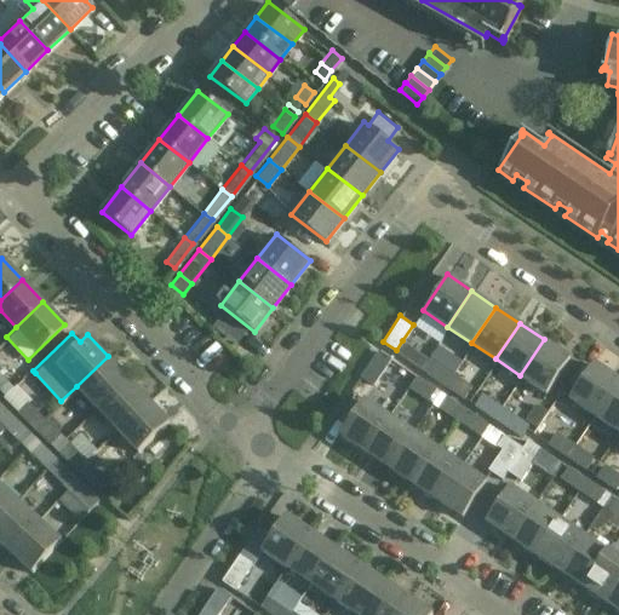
[(544,392),(568,356),(544,339),(520,375),(544,392)]
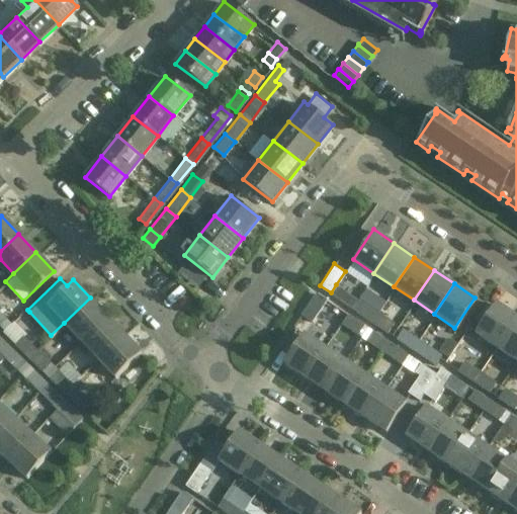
[(336,284),(331,292),(351,307),(356,298),(336,284)]
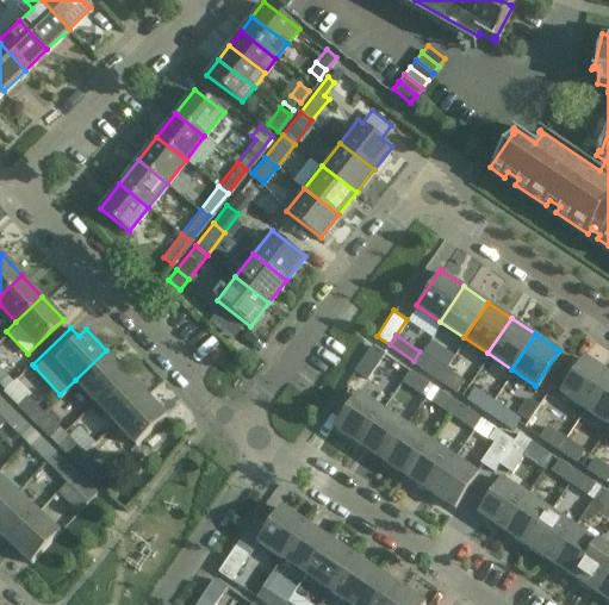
[(354,369),(367,378),(385,351),(372,343),(354,369)]
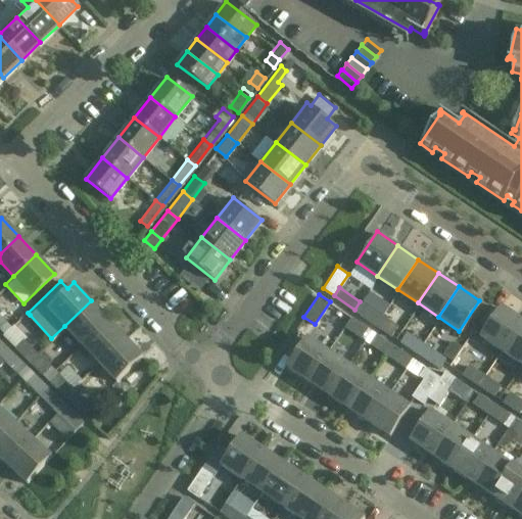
[(64,326),(81,343),(107,319),(91,300),(64,326)]
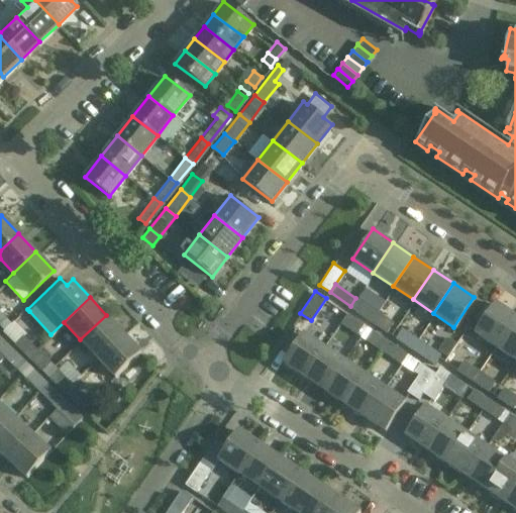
[(354,310),(370,320),(377,310),(362,300),(354,310)]
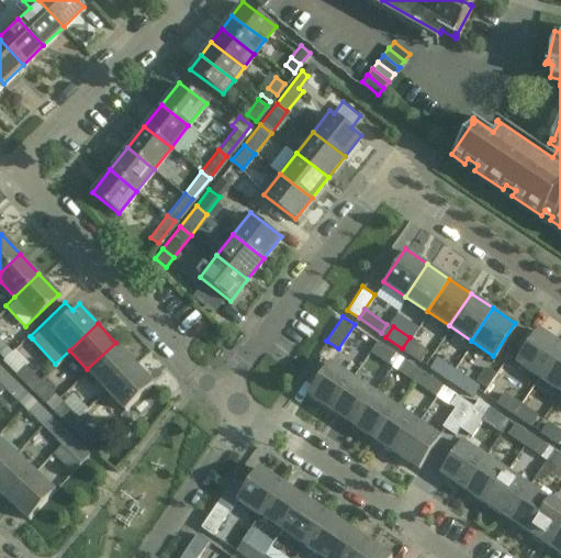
[(515,359),(537,375),(559,342),(537,326),(515,359)]
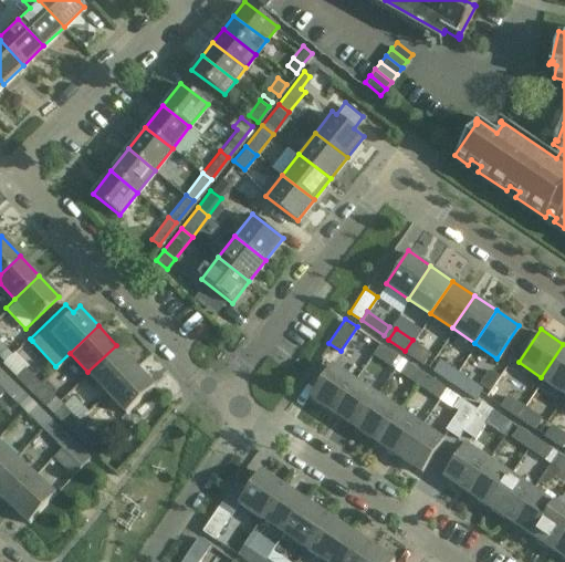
[(430,352),(412,340),(405,351),(422,363),(430,352)]
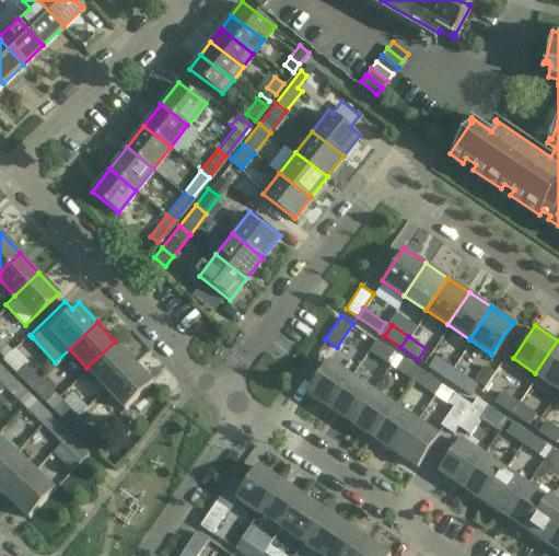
[(375,338),(369,349),(385,360),(393,349),(375,338)]
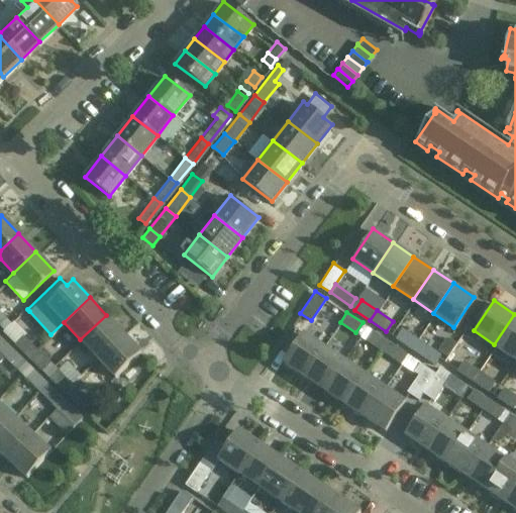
[(494,344),(515,357),(515,355),(515,315),(514,314),(494,344)]
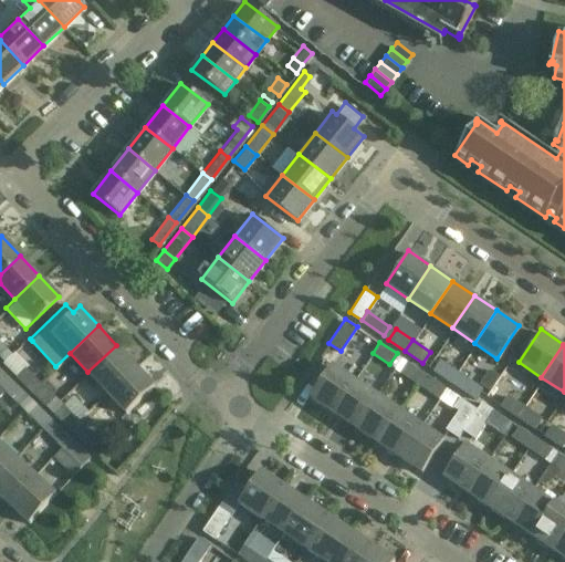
[(87,372),(106,392),(135,365),(116,345),(87,372)]
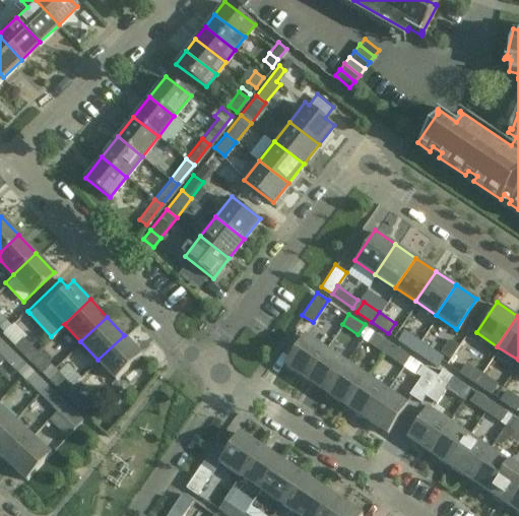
[(397,339),(412,349),(419,339),(404,329),(397,339)]
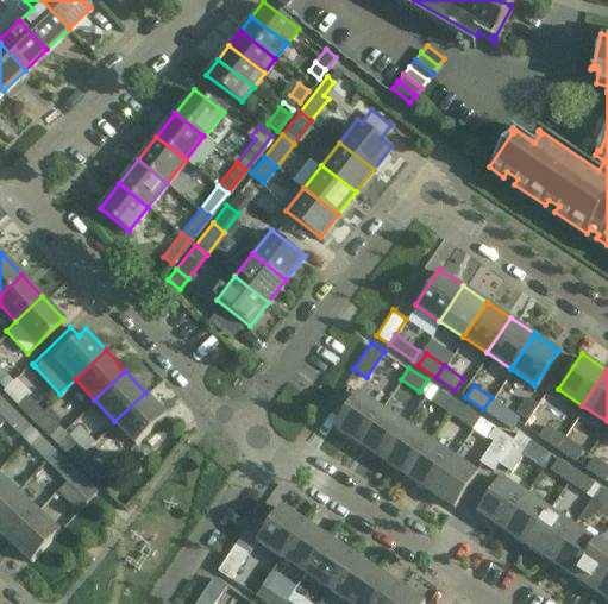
[(430,398),(447,410),(456,398),(438,387),(430,398)]
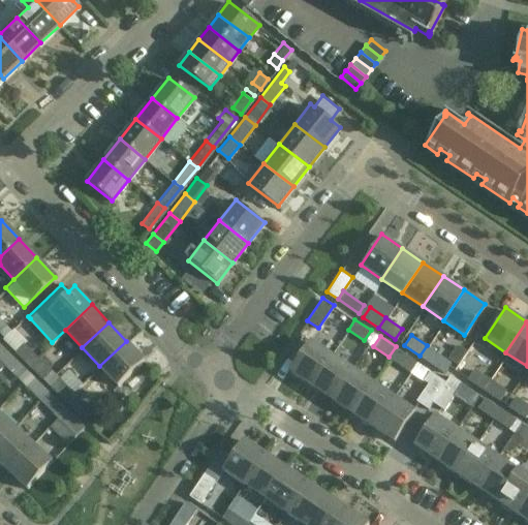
[(420,356),(436,367),(443,357),(439,353),(443,346),(432,338),(427,345),(420,356)]
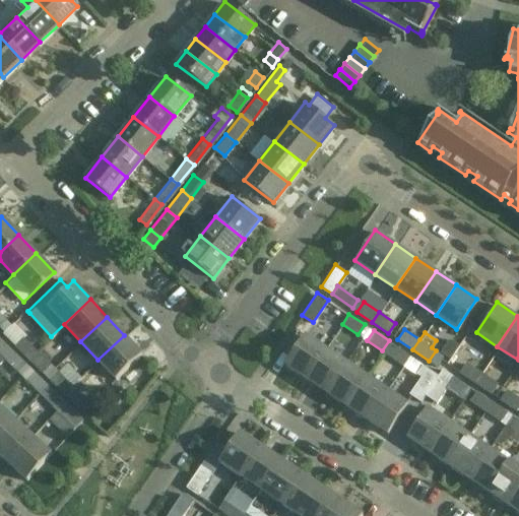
[(283,363),(305,377),(325,347),(304,333),(283,363)]
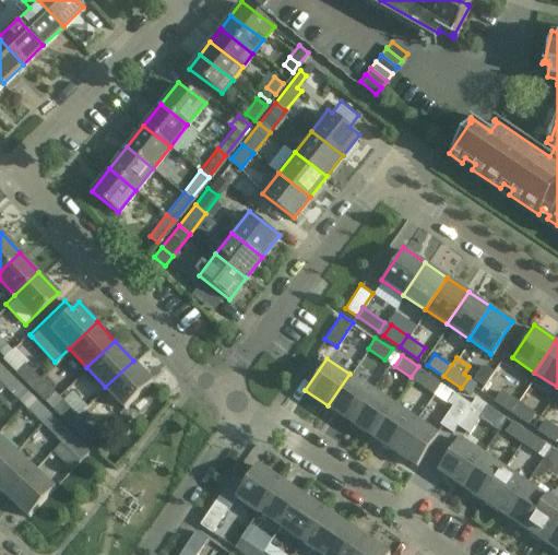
[(123,406),(152,380),(133,361),(105,387),(123,406)]
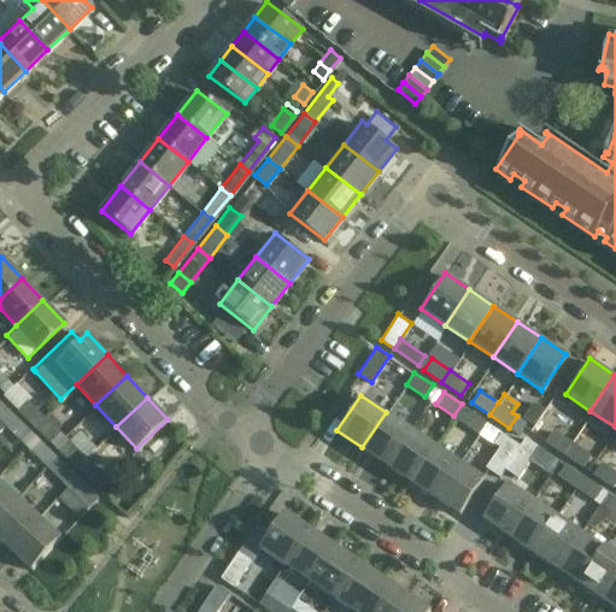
[(17,410),(33,424),(44,415),(27,399),(17,410)]
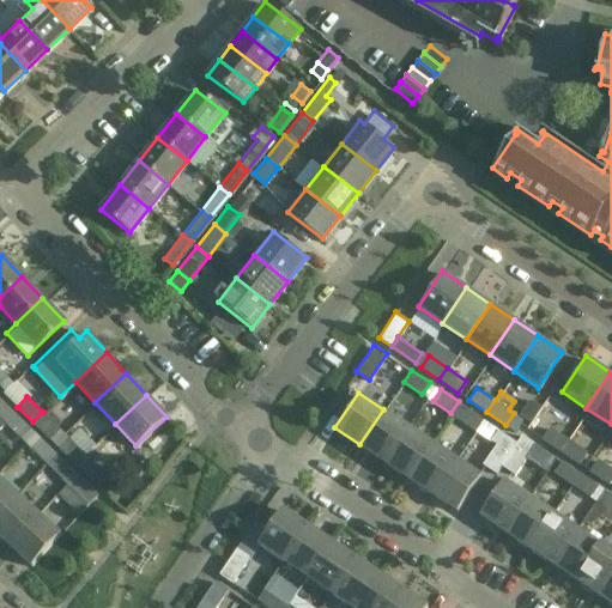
[(0,425),(4,421),(13,411),(0,397),(0,425)]
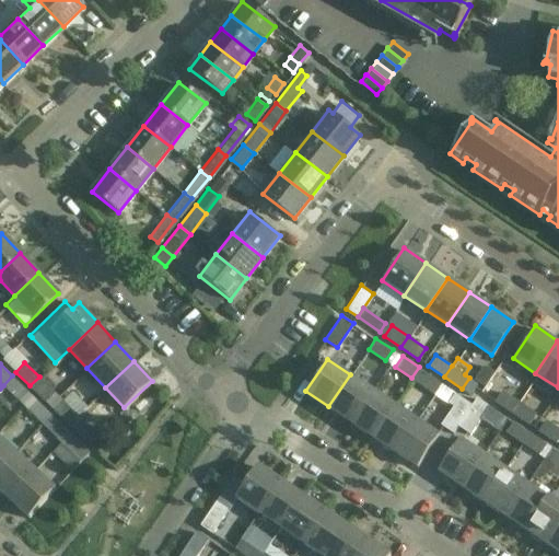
[(411,378),(433,392),(441,381),(419,367),(411,378)]
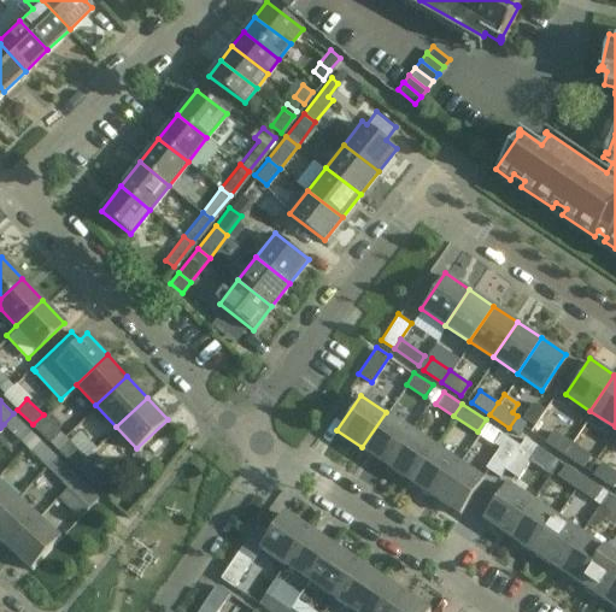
[(410,429),(386,412),(362,447),(386,463),(410,429)]
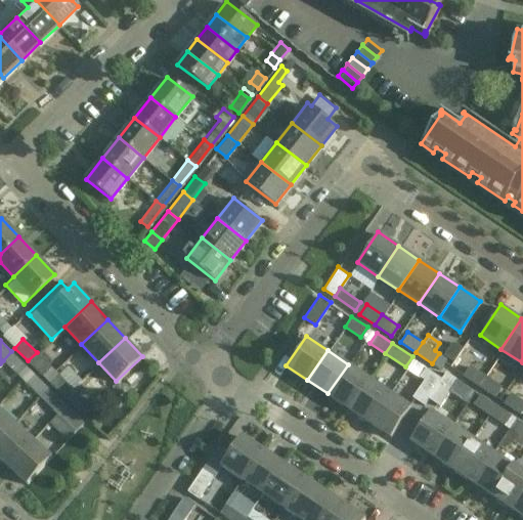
[(3,360),(20,377),(29,367),(11,351),(3,360)]
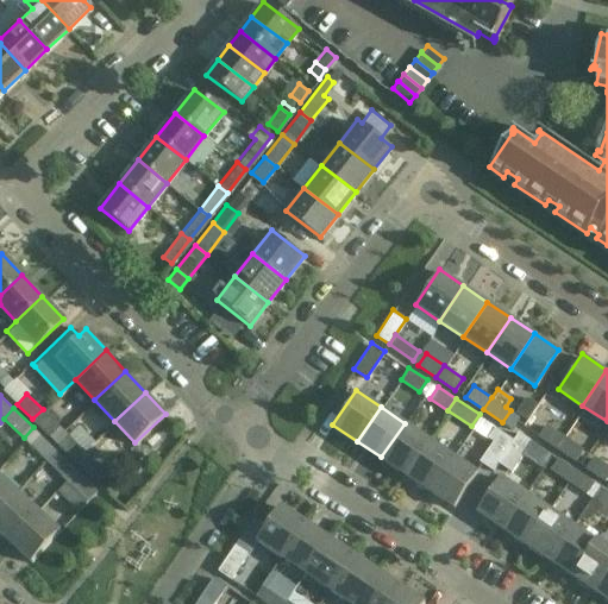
[(49,435),(58,426),(43,409),(32,419),(49,435)]
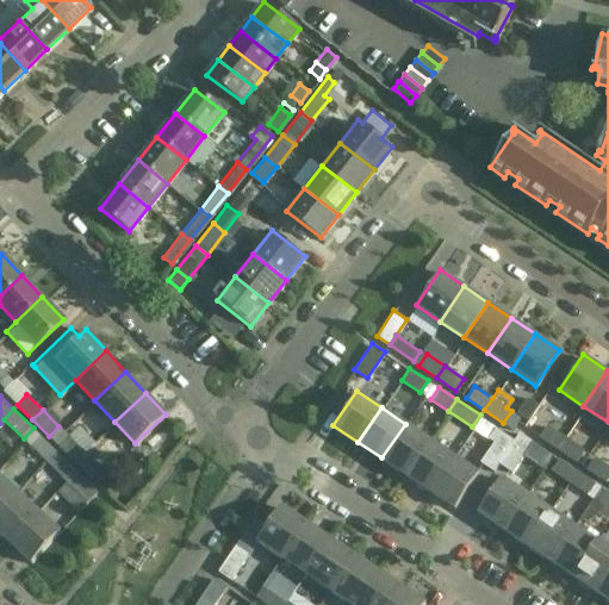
[(381,457),(405,474),(429,440),(405,424),(381,457)]
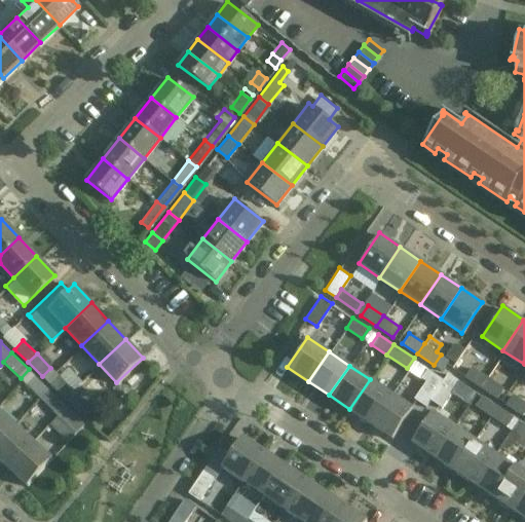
[(464,376),(479,385),(486,375),(472,366),(464,376)]
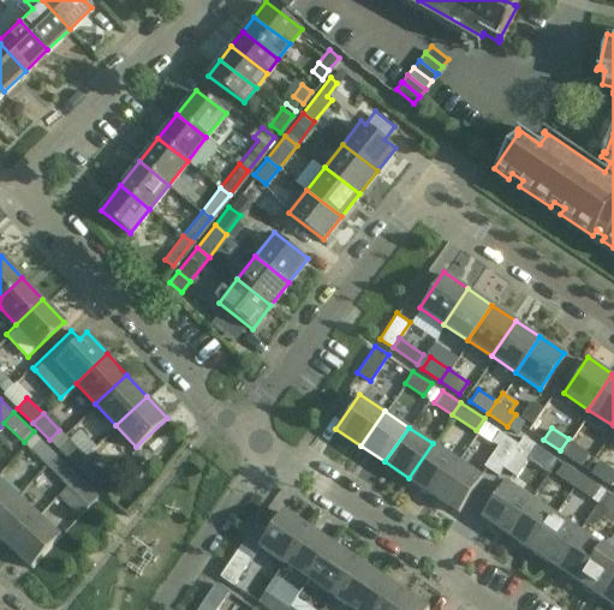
[(483,465),(498,473),(502,466),(518,442),(500,430),(493,441),(498,444),(483,465)]
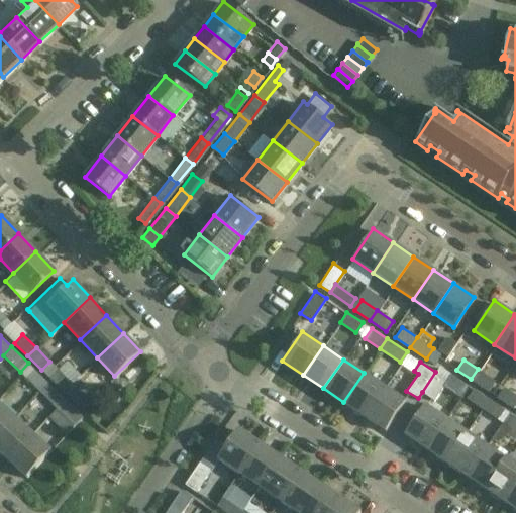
[(28,363),(20,372),(37,389),(45,380),(28,363)]
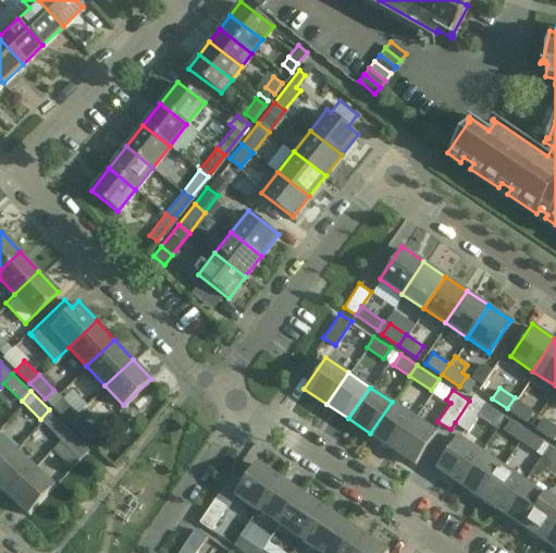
[(52,407),(66,421),(76,412),(86,403),(75,391),(64,400),(62,397),(52,407)]
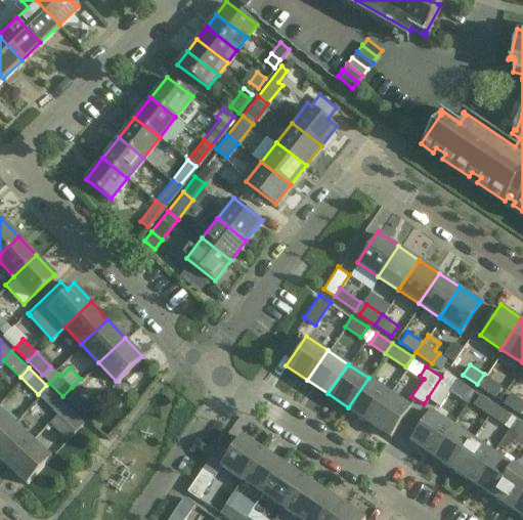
[(428,397),(439,404),(451,387),(455,390),(462,382),(446,371),(441,377),(428,397)]
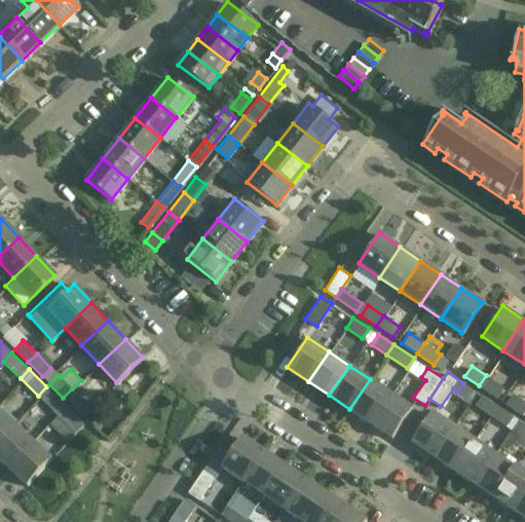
[(503,386),(486,375),(479,385),(496,397),(503,386)]
